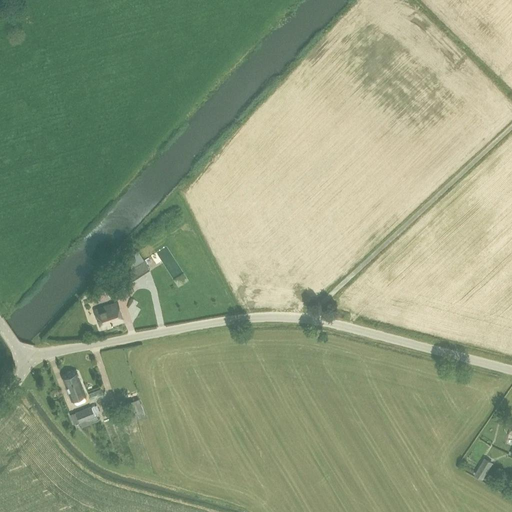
[(130,267),(119,274),(120,276),(126,285),(149,270),(144,261),(131,269),(130,267)]
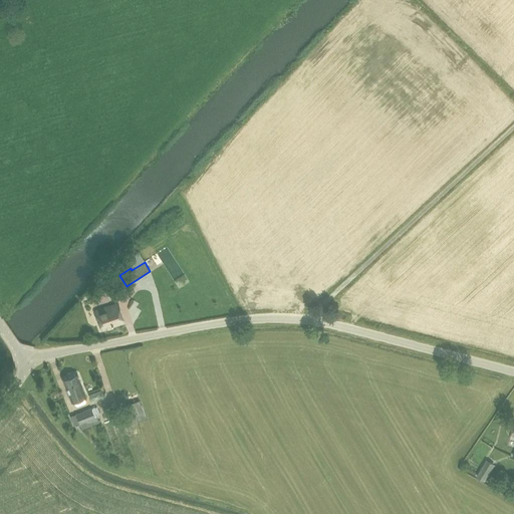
[(120,289),(115,280),(114,279),(104,284),(115,301),(124,295),(120,289)]
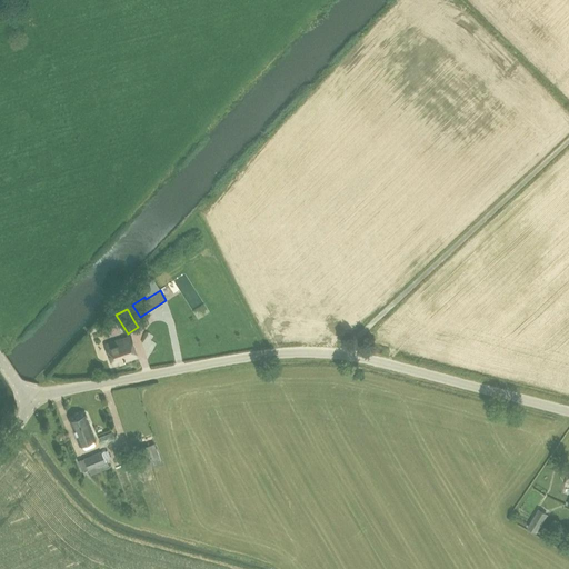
[(119,365),(125,362),(138,358),(130,336),(106,345),(113,366),(119,365)]
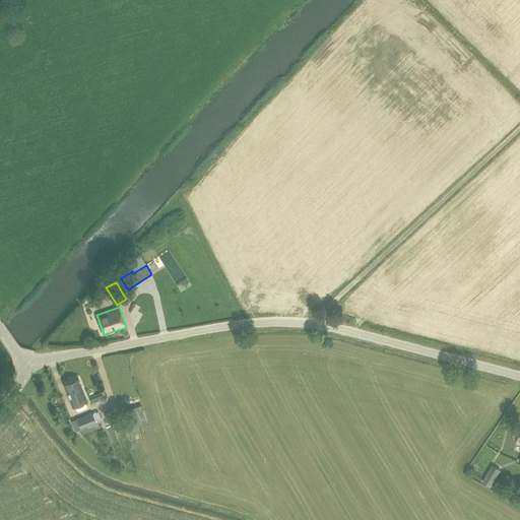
[(87,401),(78,378),(63,384),(72,406),(87,401)]
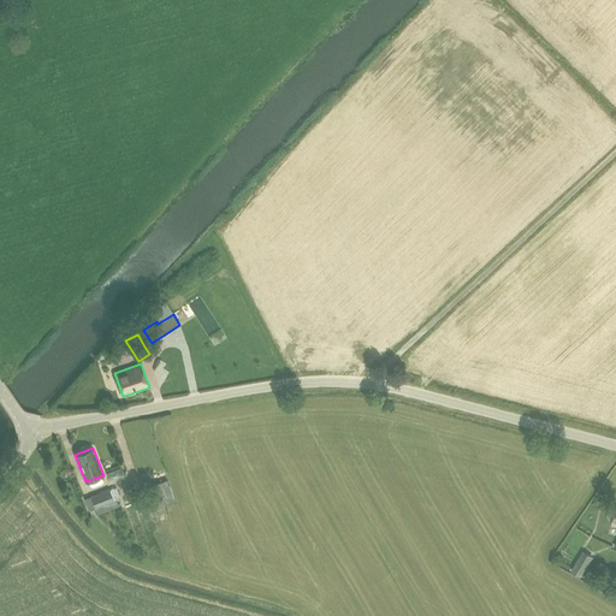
[(58,467),(60,474),(71,471),(69,463),(58,467)]
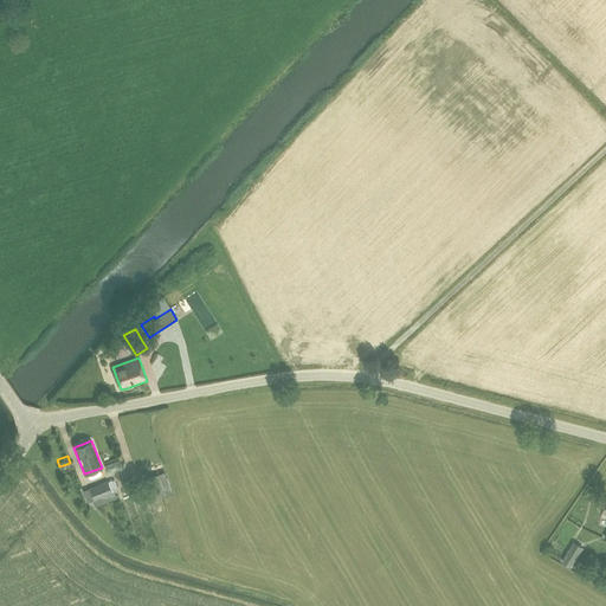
[(102,463),(105,471),(120,465),(116,457),(102,463)]
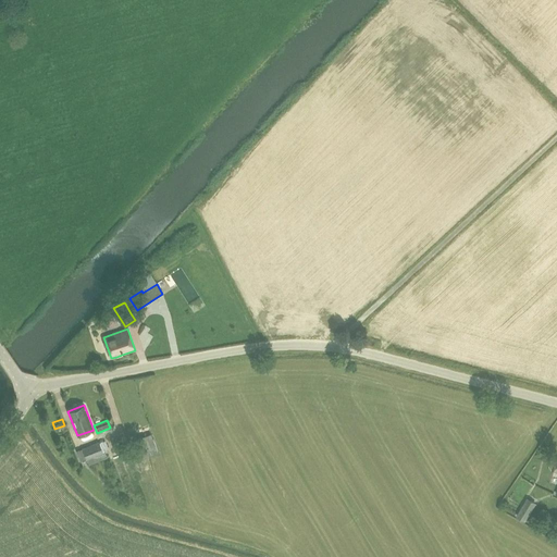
[(131,442),(137,460),(157,453),(150,434),(131,442)]
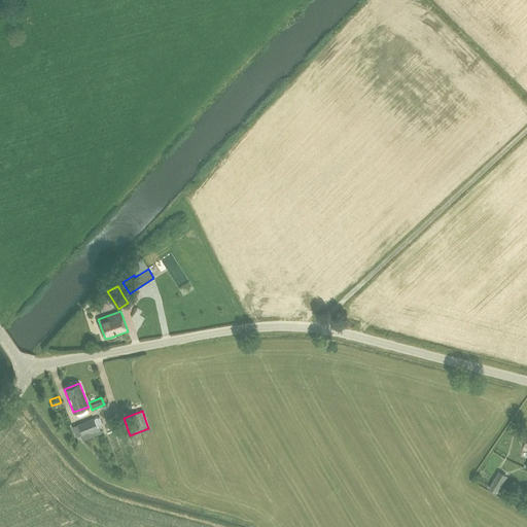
[(94,418),(77,424),(81,434),(83,441),(102,433),(100,427),(98,427),(94,418)]
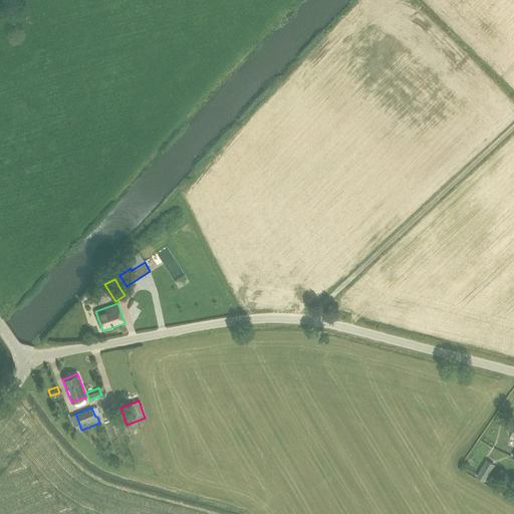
[(98,411),(99,418),(106,416),(105,410),(98,411)]
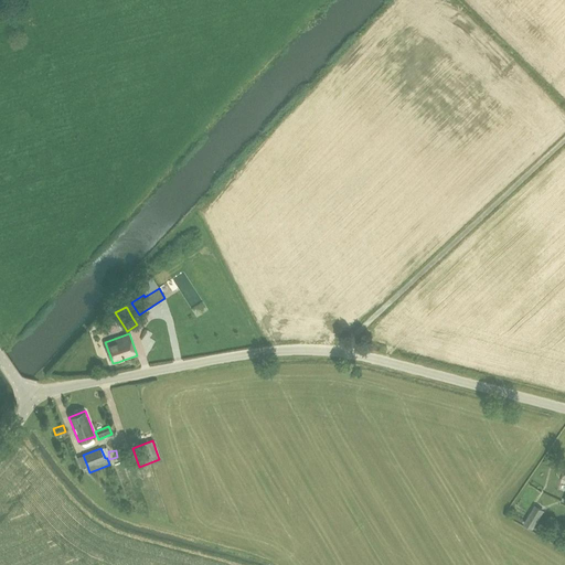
[(130,481),(135,481),(130,456),(120,458),(121,462),(116,464),(123,499),(132,497),(130,481)]
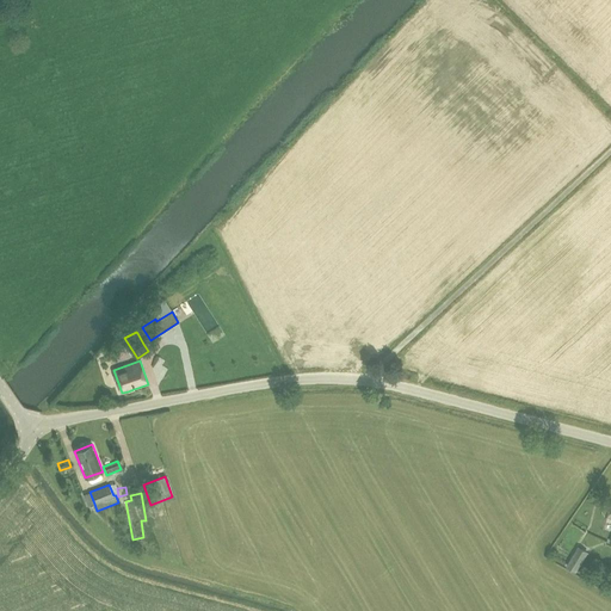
[(144,549),(158,543),(153,534),(140,539),(144,549)]
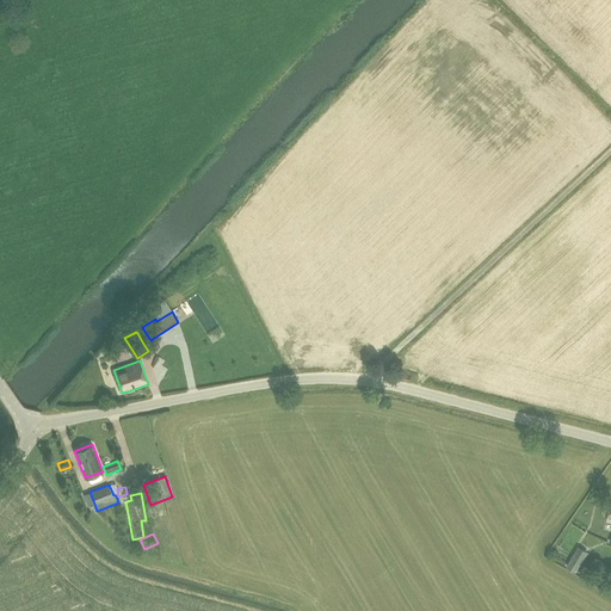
[(575,571),(586,553),(578,548),(567,566),(575,571)]
